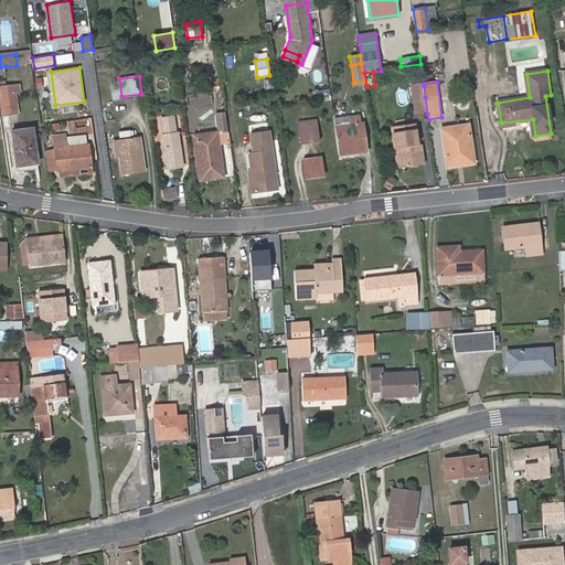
[(17,91),(21,89),(20,83),(0,85),(0,107),(1,116),(19,113),(17,91)]
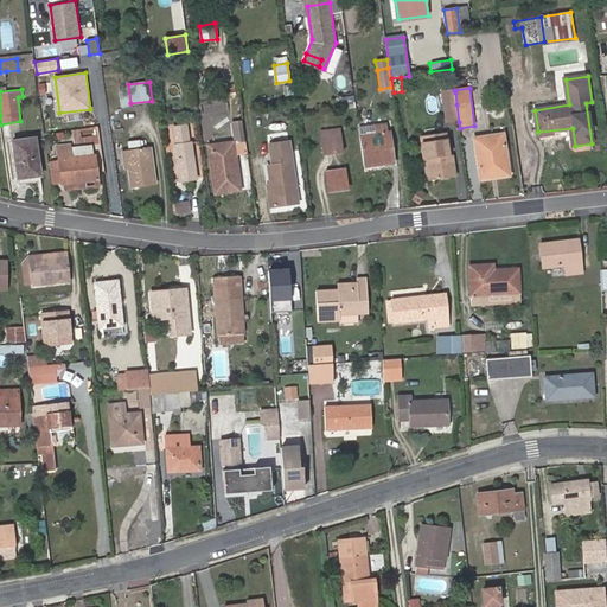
[(346,94),(349,108),(357,107),(355,93),(346,94)]
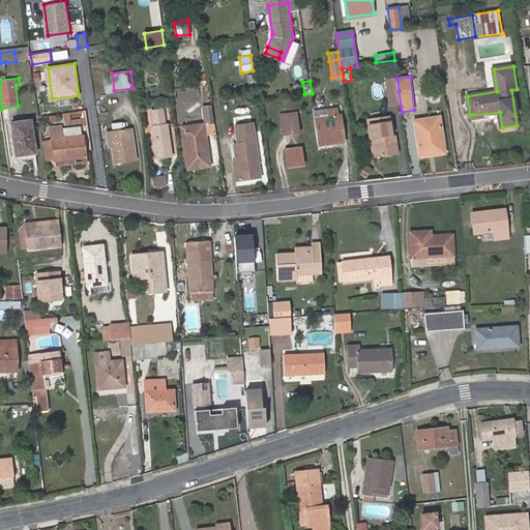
[(401,107),(399,91),(398,81),(387,83),(391,109),(401,107)]
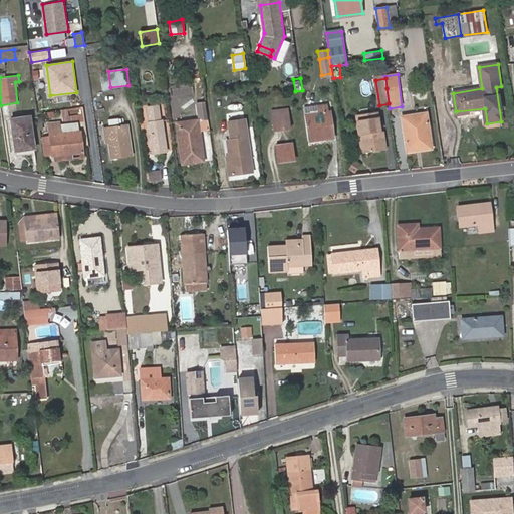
[(280,101),(271,101),(272,109),(280,108),(280,101)]
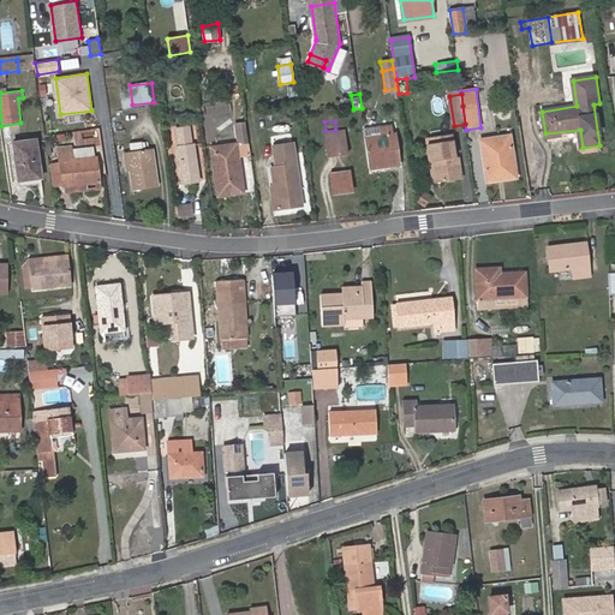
[(365,136),(393,133),(392,125),(380,127),(380,129),(365,130),(365,136)]
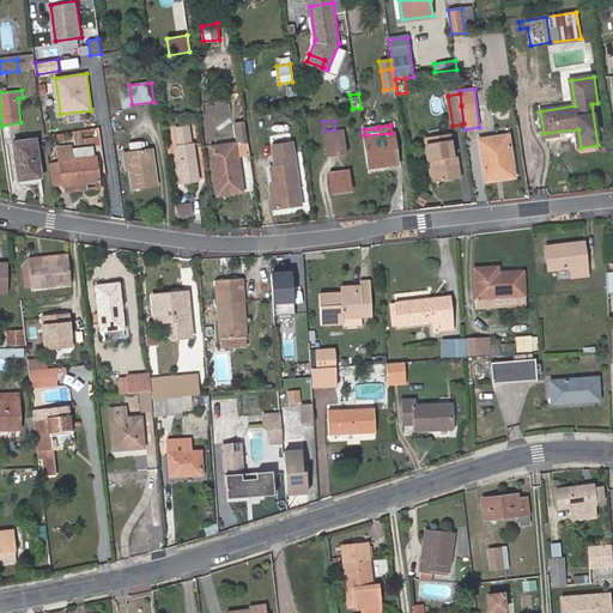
[(182,182),(199,180),(193,143),(192,143),(189,127),(176,129),(178,146),(177,146),(182,182)]
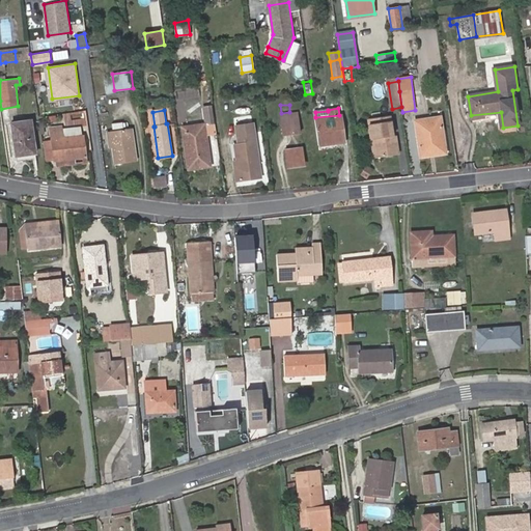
[(283,136),(300,134),(298,113),(281,115),(283,136)]
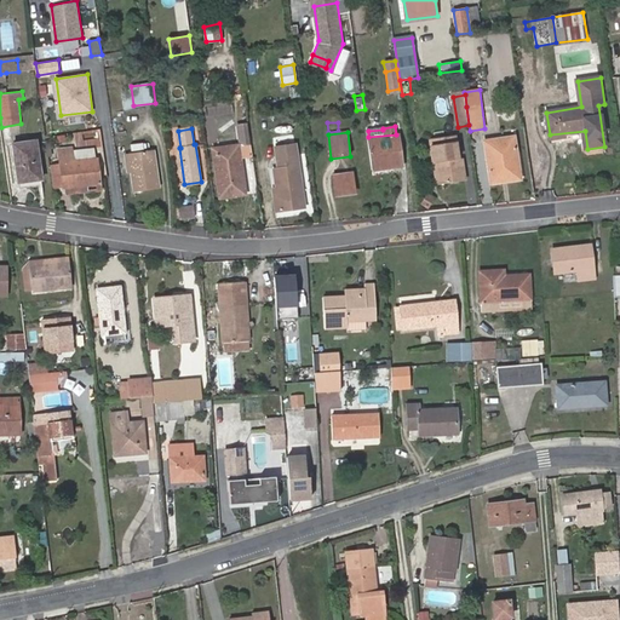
[(368,137),(373,171),(402,167),(399,133),(396,135),(368,137)]
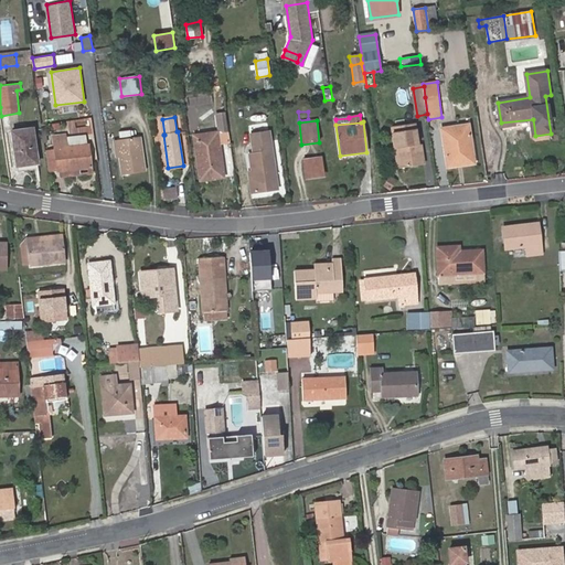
[(398,148),(402,167),(424,163),(420,146),(418,146),(415,124),(392,127),(395,148),(398,148)]
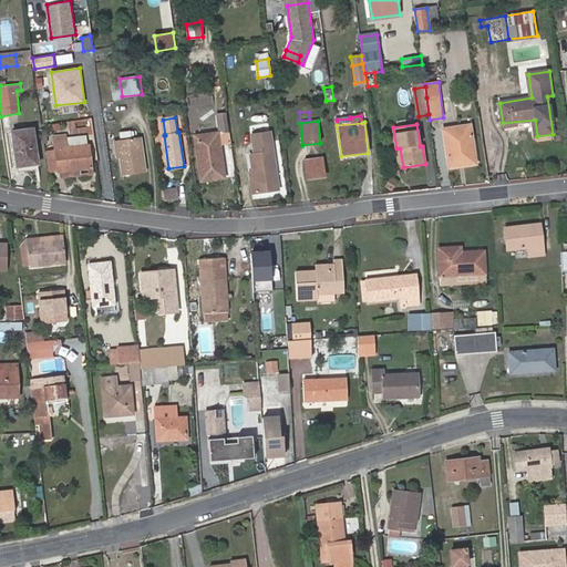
[(460,161),(474,158),(470,126),(444,130),(450,167),(461,166),(460,161)]
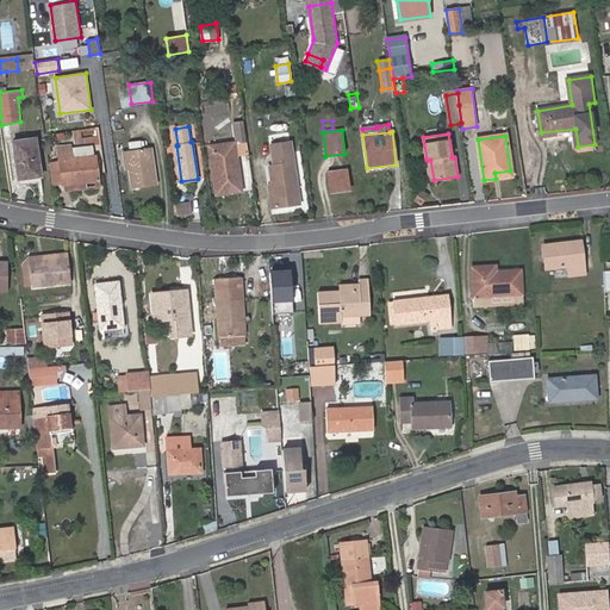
[(35,139),(13,142),(19,181),(41,178),(35,139)]
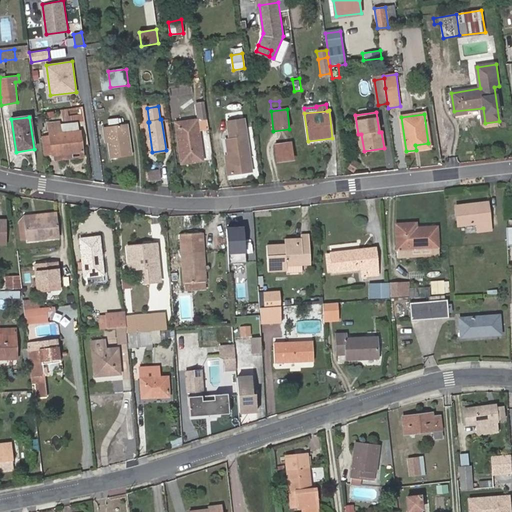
[(181,163),(203,160),(198,119),(176,123),(181,163)]
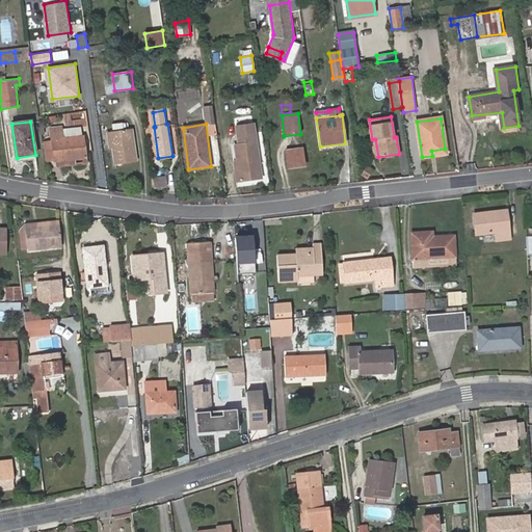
[(56,161),(85,158),(83,136),(81,127),(65,129),(64,127),(51,129),(53,140),(55,160),(56,161)]
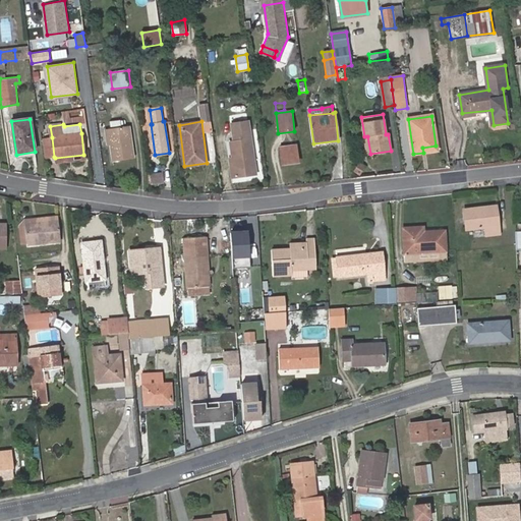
[(234,133),(249,131),(248,124),(233,126),(234,133)]
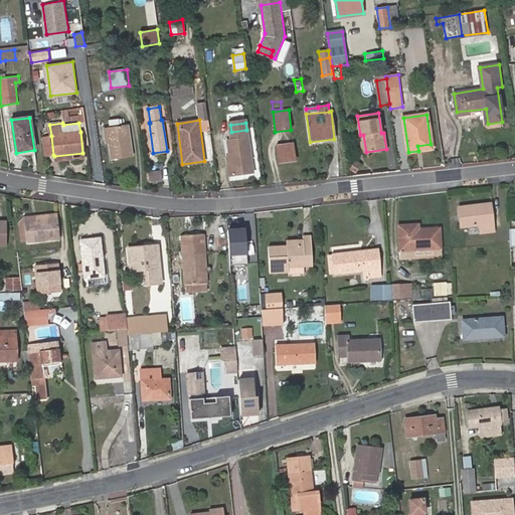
[(111,158),(132,155),(127,124),(107,127),(111,158)]
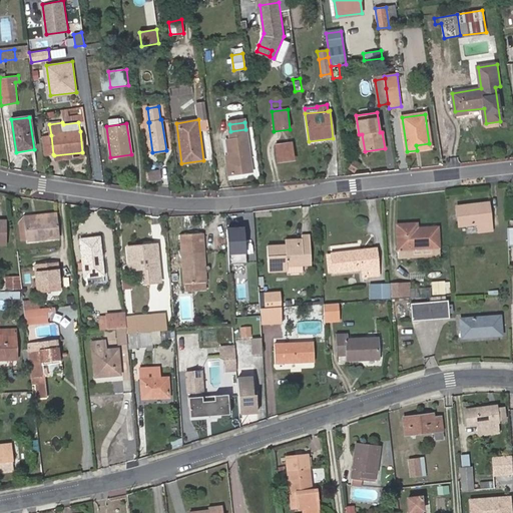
[(229,154),(232,173),(252,170),(245,129),(230,131),(231,138),(227,138),(229,154)]
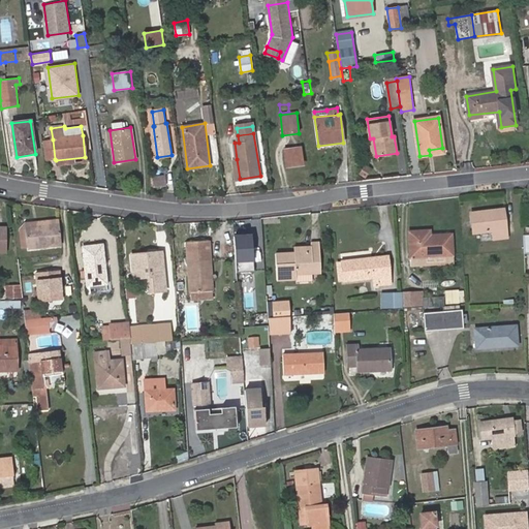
[(55,159),(53,139),(44,141),(47,160),(55,159)]
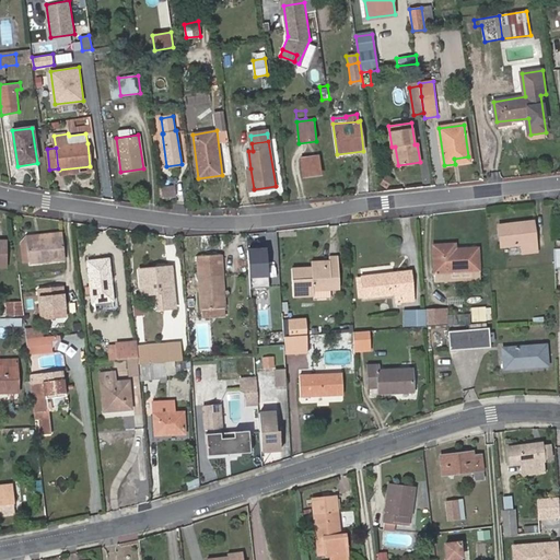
[(318,155),(301,158),(303,176),(322,174),(318,155)]
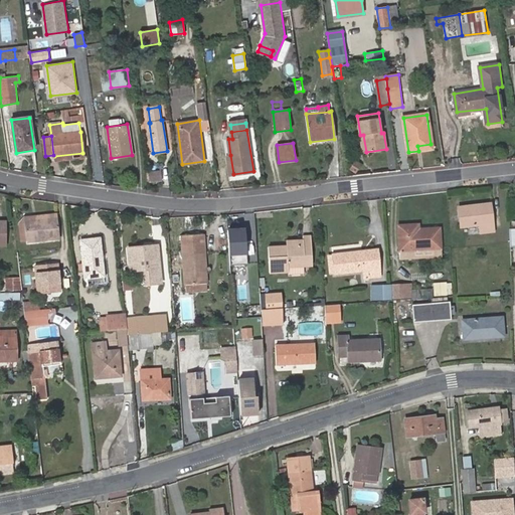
[(83,158),(82,153),(54,156),(54,162),(83,158)]
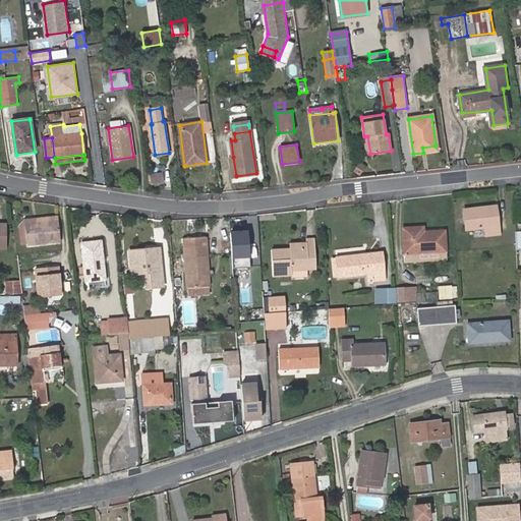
[(364,167),(359,164),(354,171),(359,174),(364,167)]
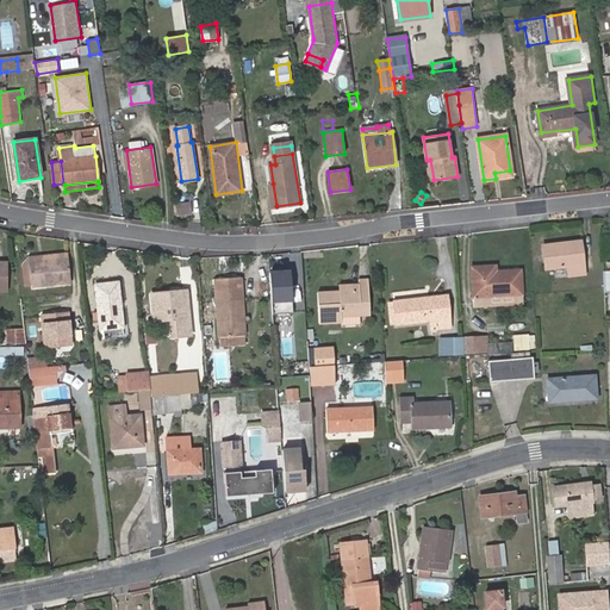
[(190,203),(175,205),(178,216),(191,213),(190,203)]
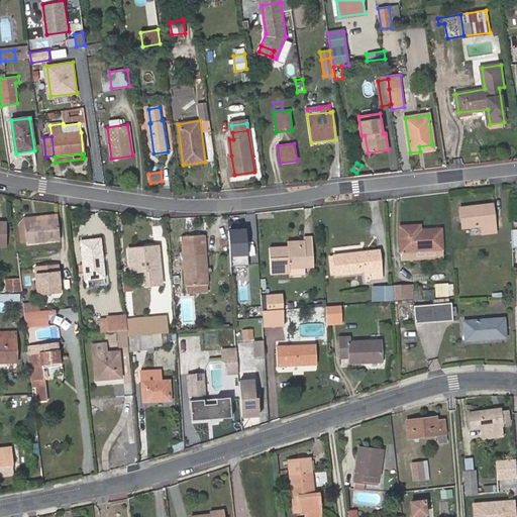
[(460,208),(462,227),(482,224),(483,233),(496,231),(493,204),(460,208)]
